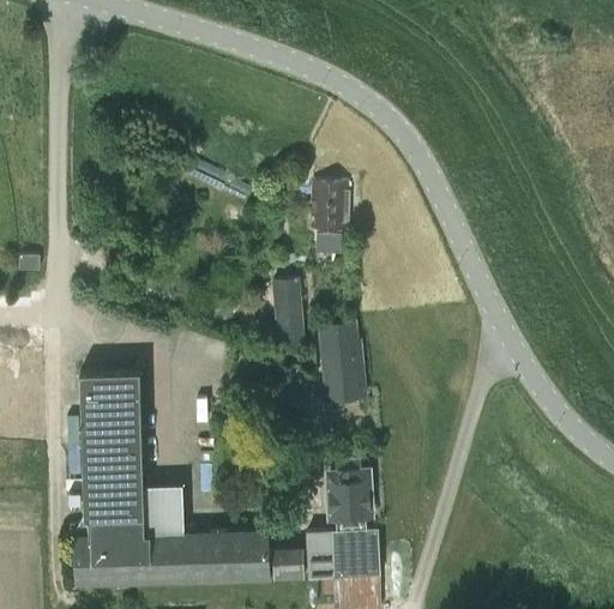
[(110,168),(106,182),(116,185),(120,172),(110,168)]
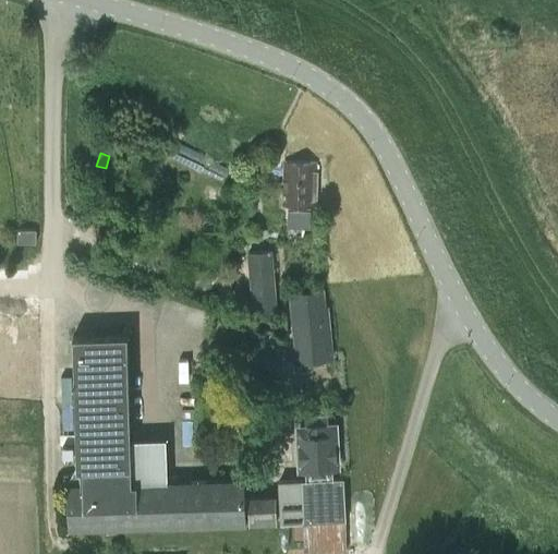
[(316,166),(282,165),(281,211),(288,211),(287,229),(308,229),(310,211),(315,211),(316,166)]
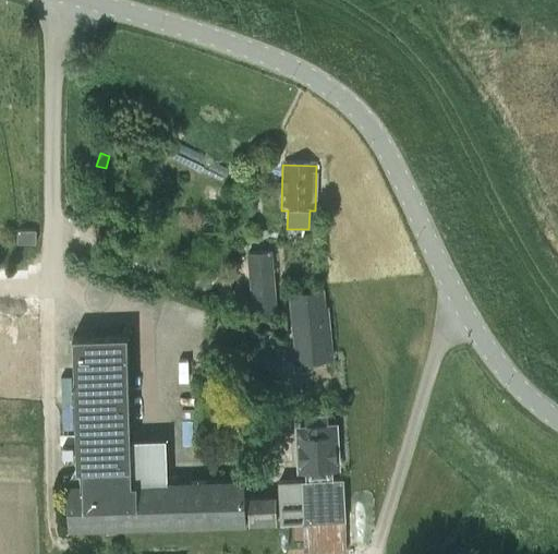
[(36,247),(36,233),(19,233),(17,247),(36,247)]
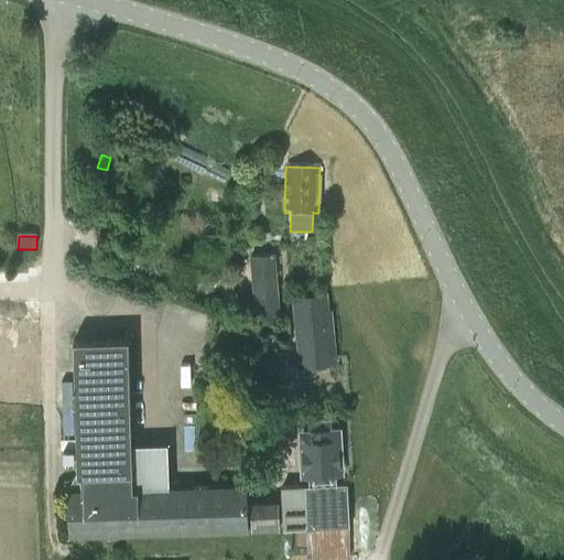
[(275,257),(250,259),(256,326),(281,325),(275,257)]
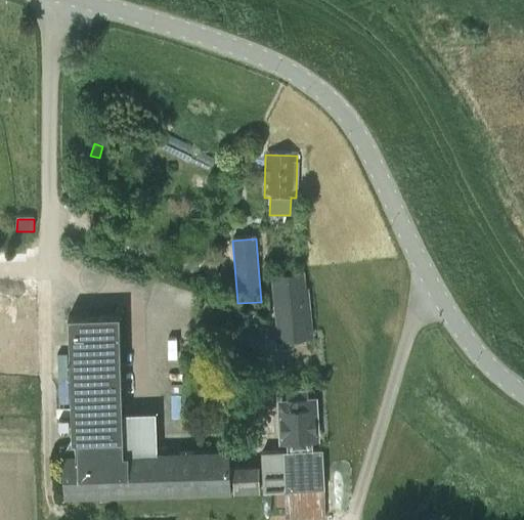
[(279,343),(301,340),(312,339),(307,294),(304,294),(302,276),(273,279),(279,343)]
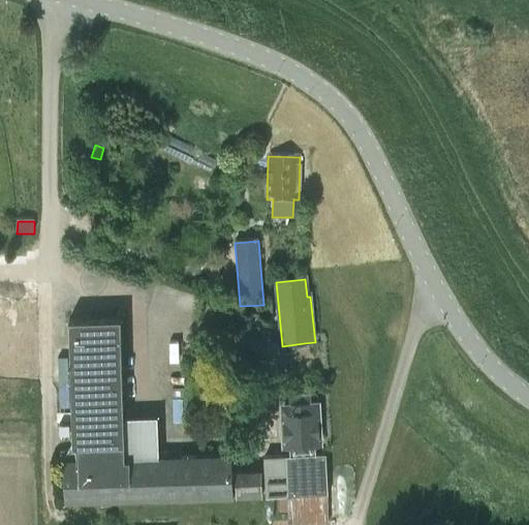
[(249,500),(261,499),(260,474),(232,475),(231,459),(124,461),(121,320),(69,321),(73,448),(79,448),(79,463),(64,463),(65,505),(234,500),(238,500),(249,500)]
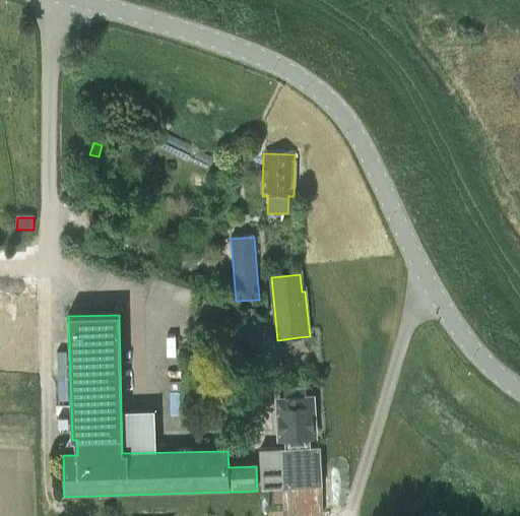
[(285,401),(279,402),(281,441),(314,440),(312,400),(306,400),(306,390),(284,391),(285,401)]
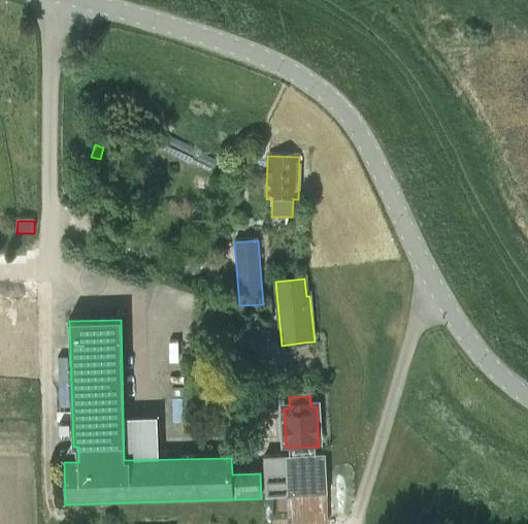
[(264,458),(265,499),(327,496),(325,456),(264,458)]
